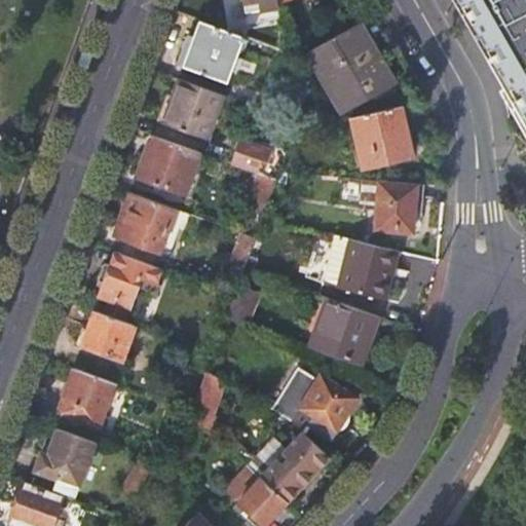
[(243,0),(246,11),(278,6),(278,5),(277,0),(243,0)]
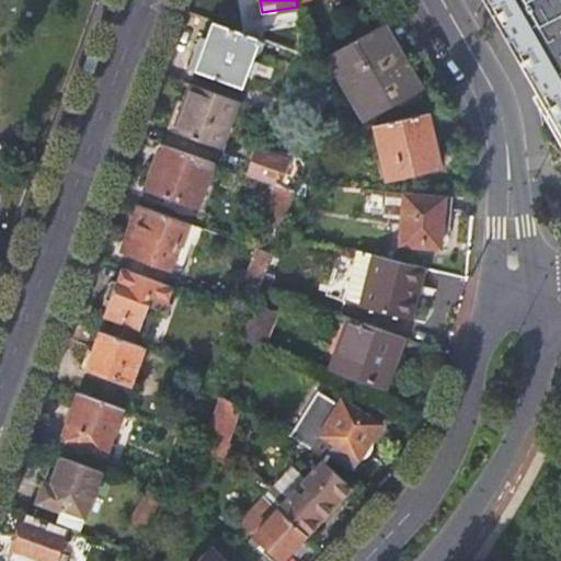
[(560,0),(488,0),(531,77),(560,127),(560,0)]
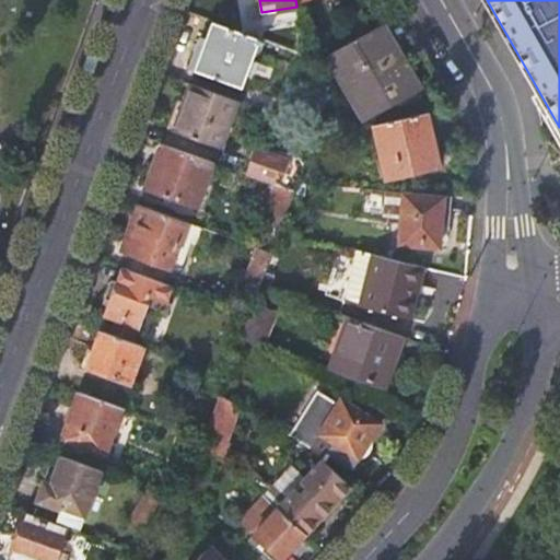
[(261,45),(264,41),(211,22),(206,37),(200,36),(188,67),(194,69),(194,70),(242,88),(258,44),(261,45)]
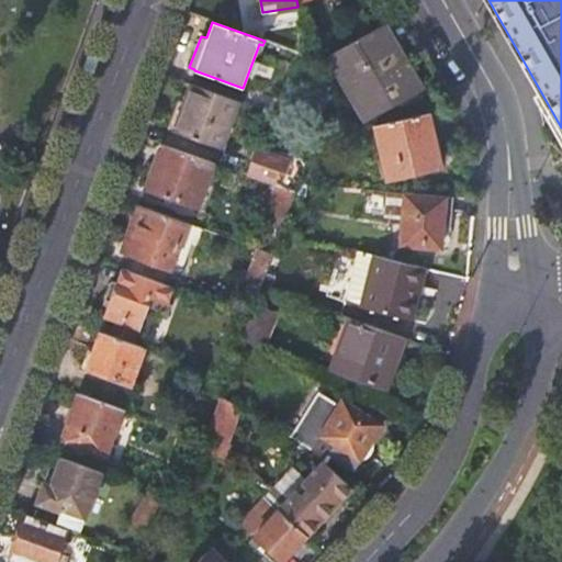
[(348,75),(372,115),(419,88),(384,27),(330,59),(343,78),(348,75)]
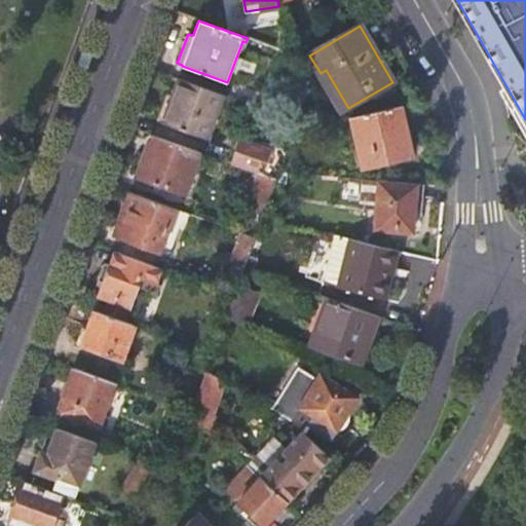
[(342,111),(348,108),(326,70),(321,73),(342,111)]
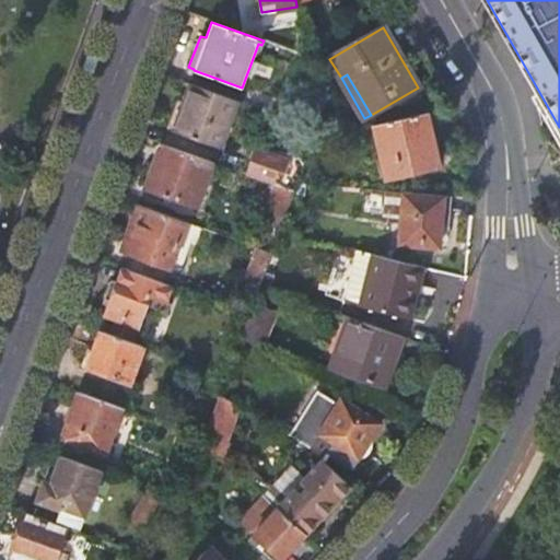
[(221,149),(238,102),(191,84),(173,132),(221,149)]
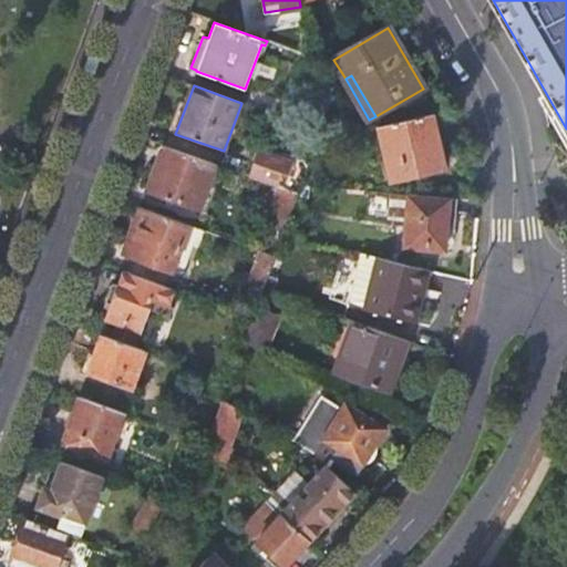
[(444,168),(431,114),(378,127),(391,182),(444,168)]
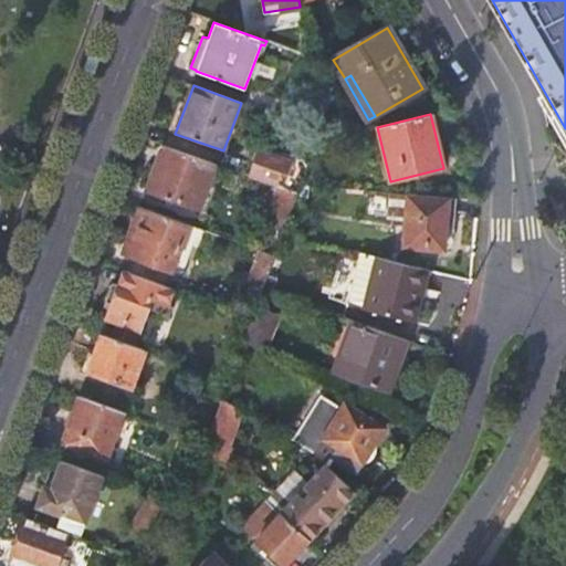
[(216,164),(163,145),(146,189),(158,194),(156,200),(177,207),(178,201),(200,209),(216,164)]
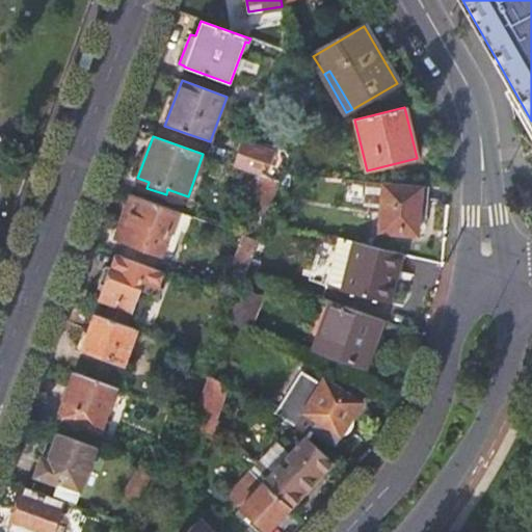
[(280,182),(283,175),(288,161),(275,156),(276,152),(249,142),(240,167),(242,168),(261,176),(280,182)]
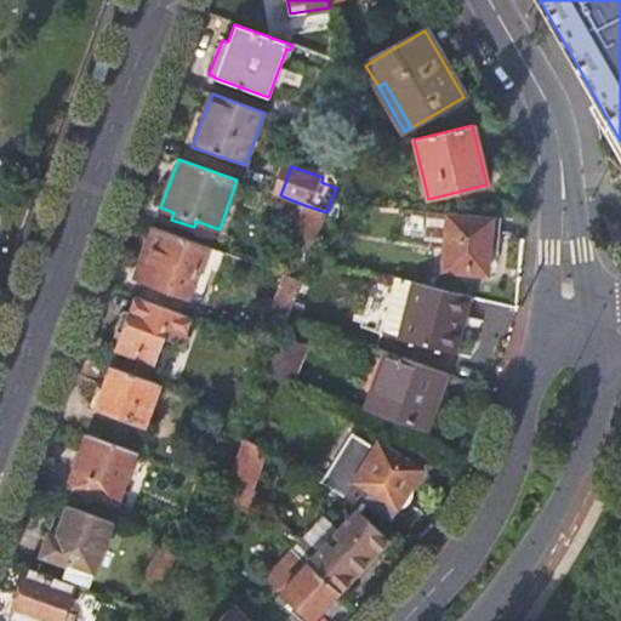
[(277,215),(298,222),(305,205),(283,197),(277,215)]
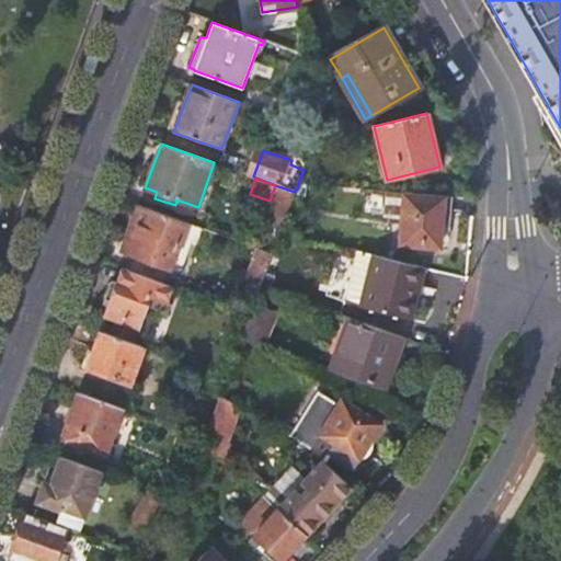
[(262,222),(281,230),(295,192),(275,185),(270,201),(262,222)]
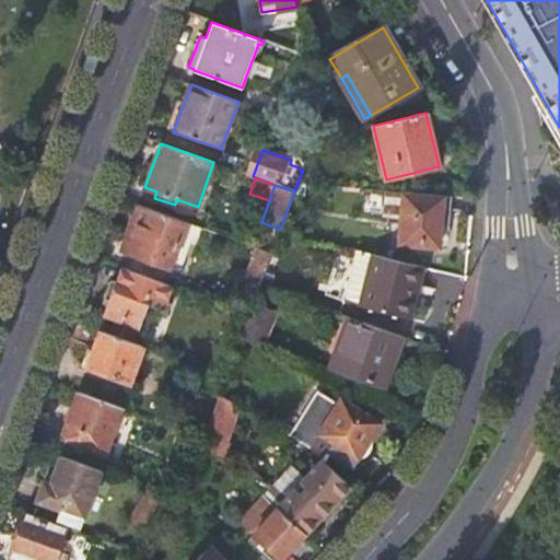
[(450,229),(453,197),(406,193),(399,244),(440,249),(441,228),(450,229)]
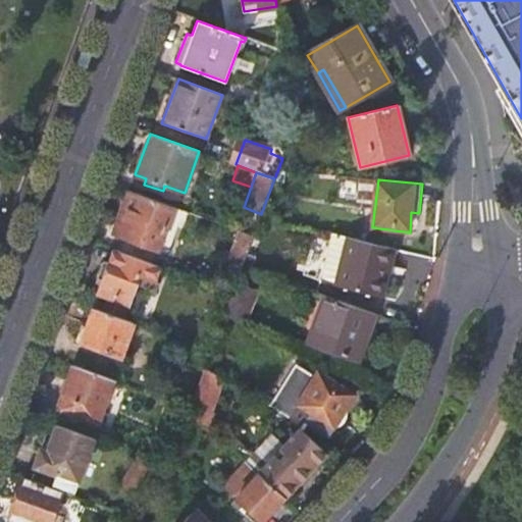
[(174,207),(128,191),(113,233),(122,237),(117,251),(151,264),(157,249),(158,250),(174,207)]
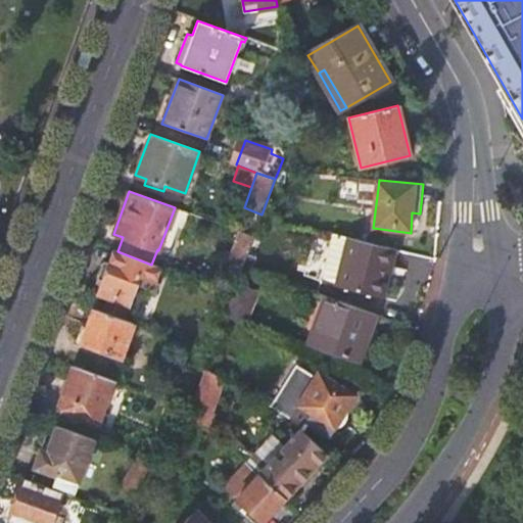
[(230,262),(243,268),(254,236),(240,231),(230,262)]
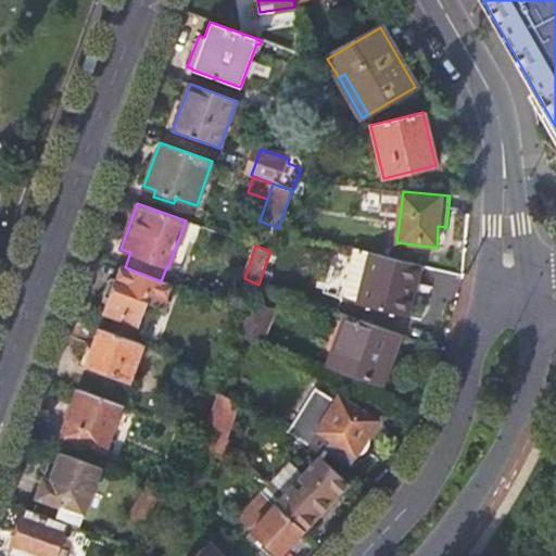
[(357,302),(369,253),(353,250),(341,295),(357,302)]
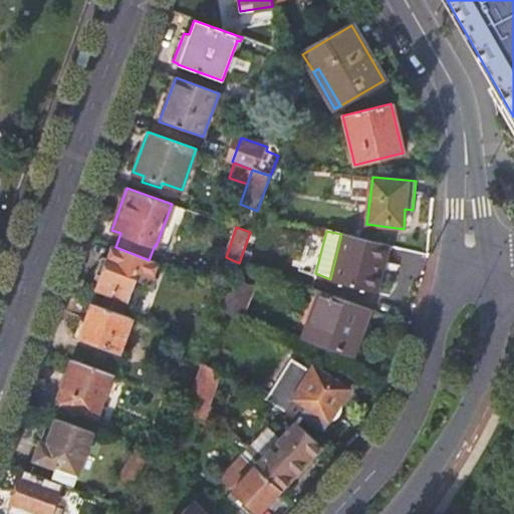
[(384,264),(389,246),(341,234),(330,279),(329,282),(372,294),(380,264),(384,264)]
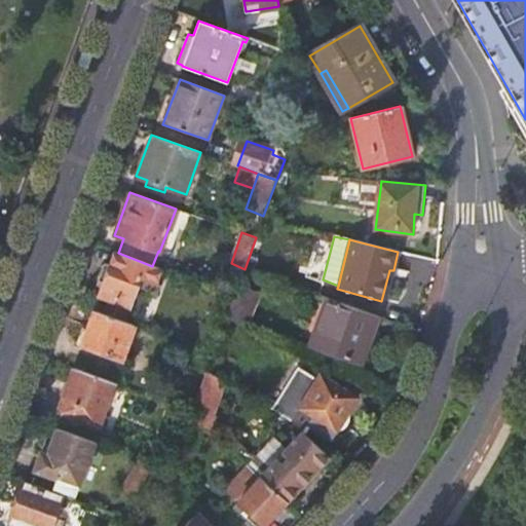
[(118,253),(115,252),(110,265),(104,263),(98,280),(103,283),(97,299),(100,300),(101,297),(109,299),(104,313),(113,316),(117,302),(128,306),(140,277),(155,283),(161,268),(152,266),(118,253)]
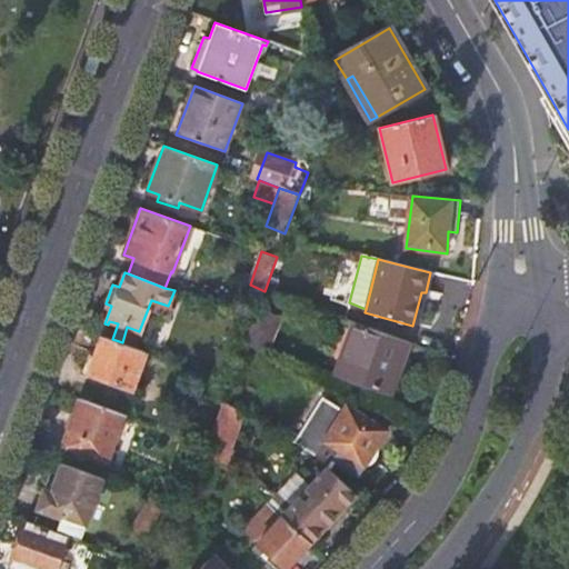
[(417,327),(426,292),(421,292),(412,326),(417,327)]
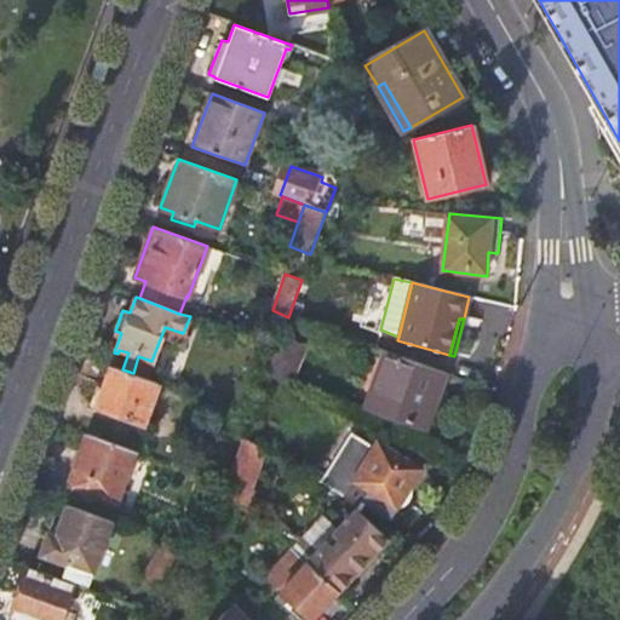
[(267,377),(291,388),(298,366),(292,362),(299,343),(288,339),(291,331),(283,328),(267,377)]
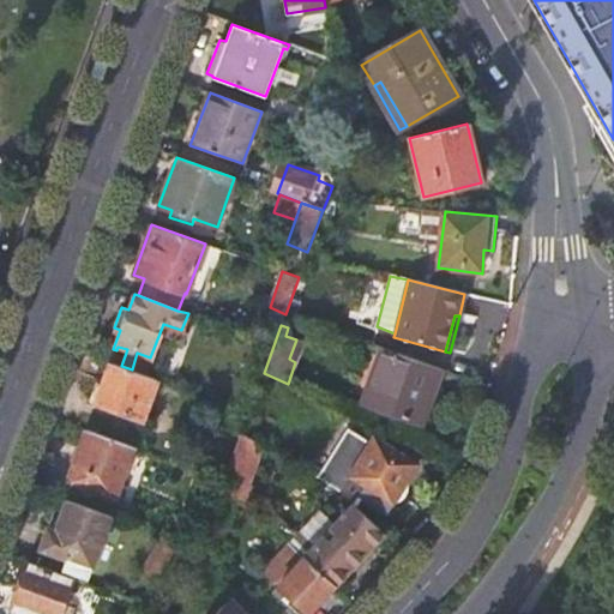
[(289,359),(295,362),(302,342),(296,339),(289,359)]
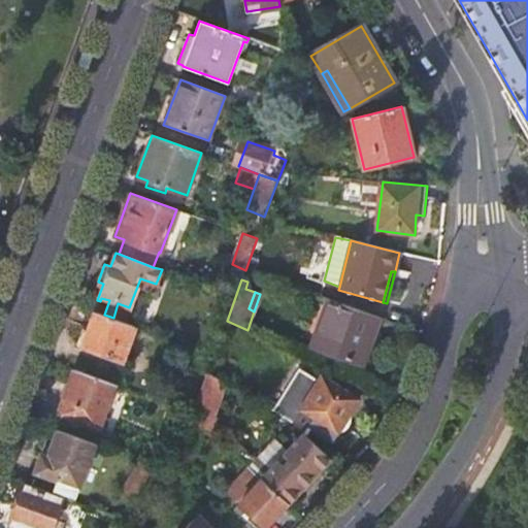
[(363,366),(380,319),(329,300),(322,320),(325,321),(315,349),(363,366)]
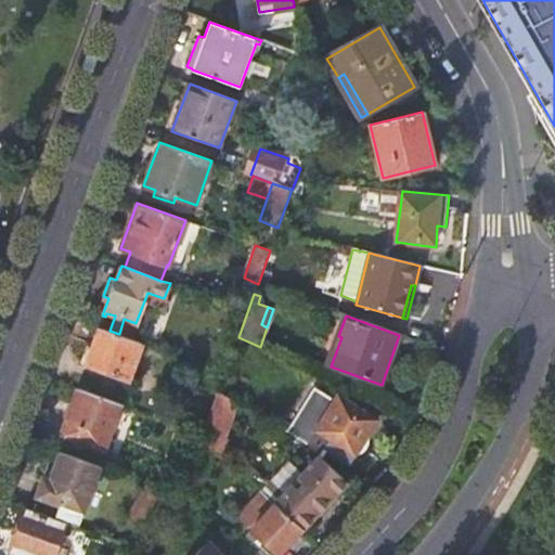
[(124,319),(119,334),(130,338),(136,323),(124,319)]
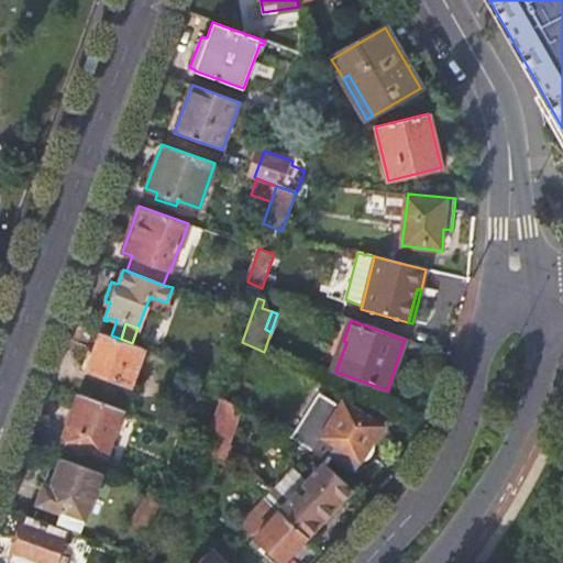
[(111,335),(102,332),(89,368),(130,384),(143,348),(132,343),(121,339),(111,335)]
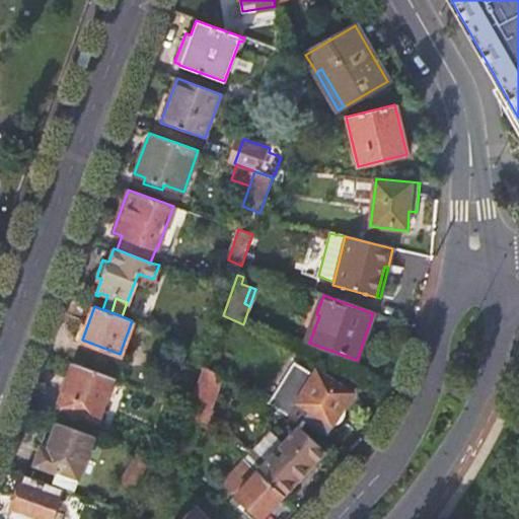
[(114,378),(74,364),(59,406),(98,421),(114,378)]
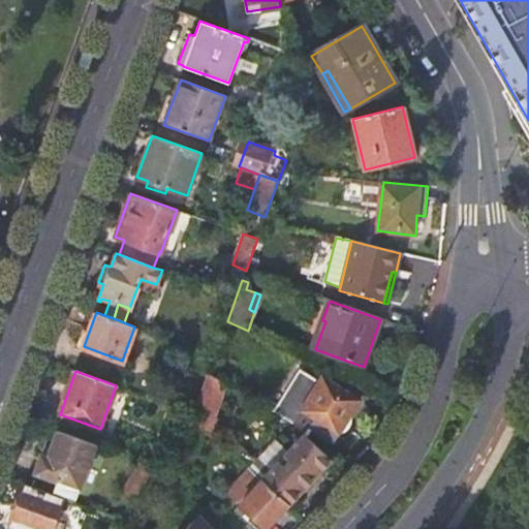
[(304,434),(307,437),(312,429),(333,442),(359,402),(323,379),(321,381),(302,371),(275,413),(292,424),(304,434)]
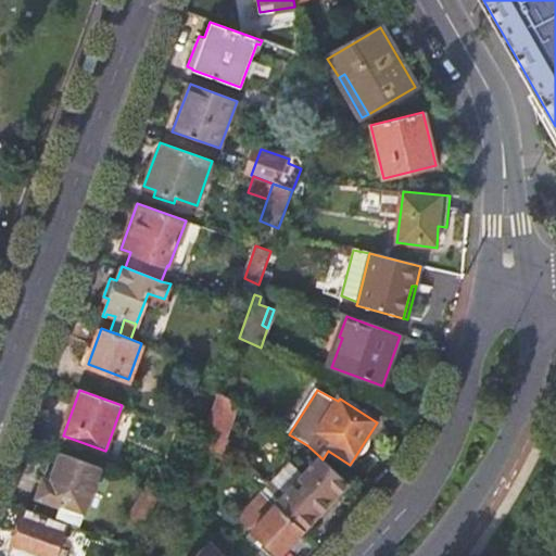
[(203,434),(198,443),(220,458),(228,440),(225,439),(237,404),(218,393),(203,434)]
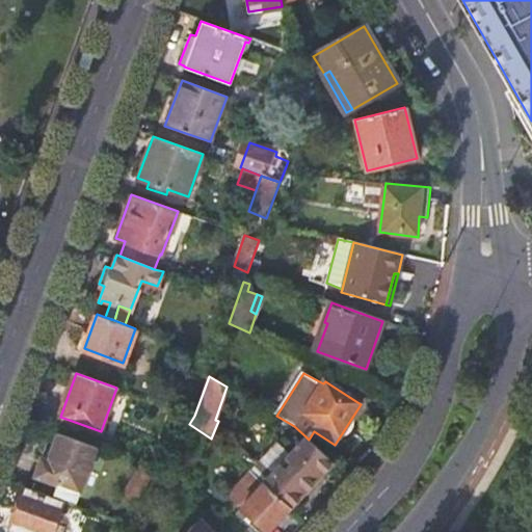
[(77,502),(97,447),(58,432),(49,460),(42,458),(35,475),(58,483),(55,494),(77,502)]
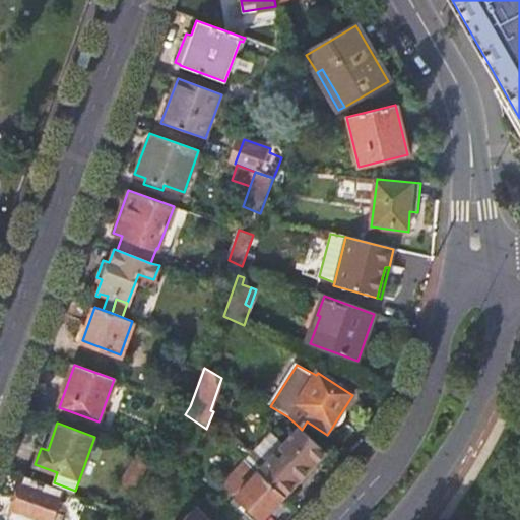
[(258,472),(282,496),(324,451),(302,430),(299,427),(279,449),(258,471),(258,472)]
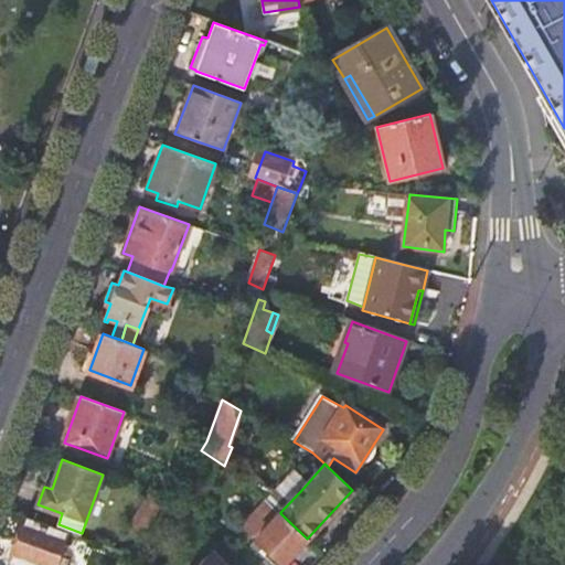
[(269,500),(280,512),(304,488),(291,477),(269,500)]
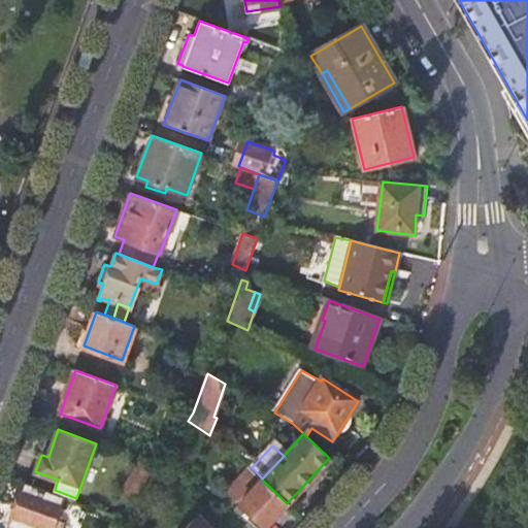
[(264,527),(287,503),(262,480),(250,467),(226,492),(239,504),(235,508),(241,515),(246,510),(264,527)]
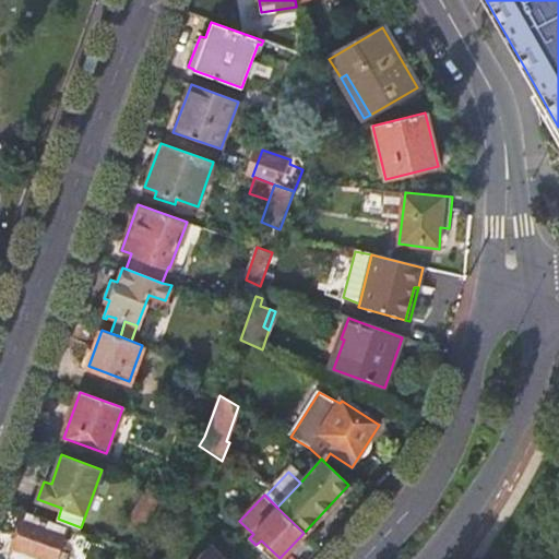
[(19,558),(54,558),(66,526),(26,512),(11,556),(19,558)]
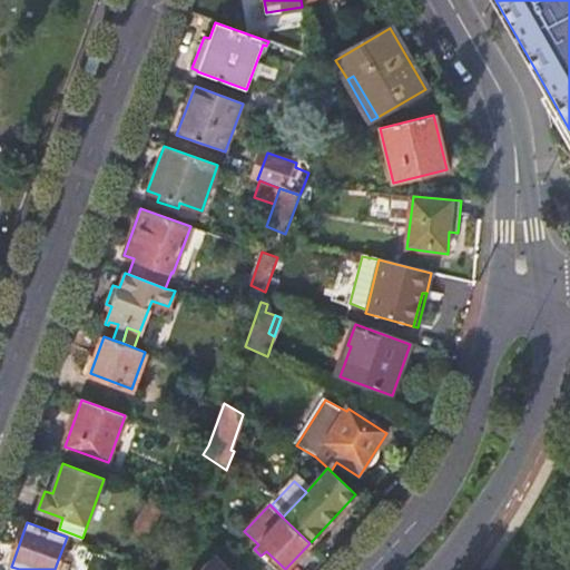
[(226,569),(214,558),(202,569),(226,569)]
